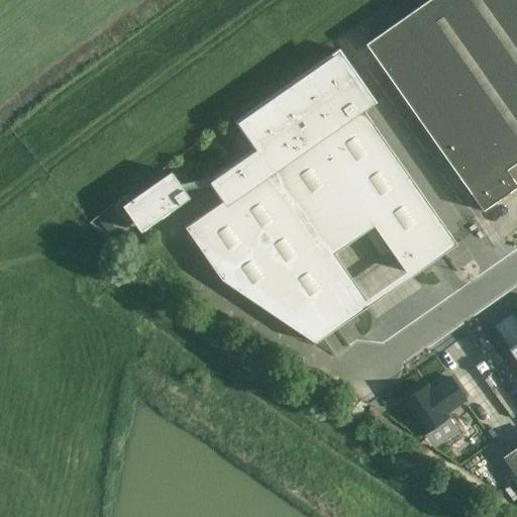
[(516,0),(429,0),(366,45),(483,212),(516,188),(516,185),(506,171),(516,163),(516,0)]
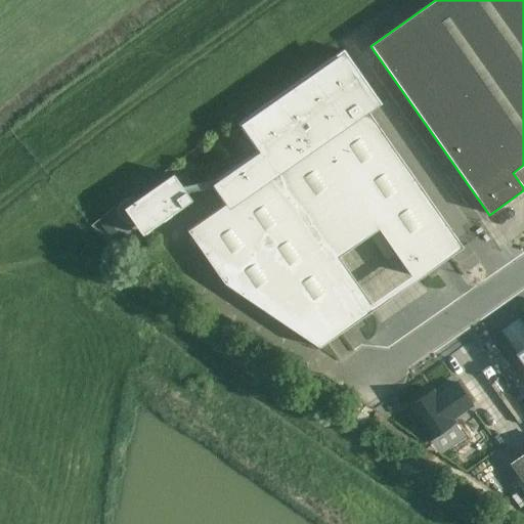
[(210,185),(224,206),(187,231),(224,285),(319,349),(370,313),(322,244),(372,209),(420,279),(464,249),(366,108),(377,101),(380,105),(382,104),(344,50),(237,124),(257,153),(210,185)]
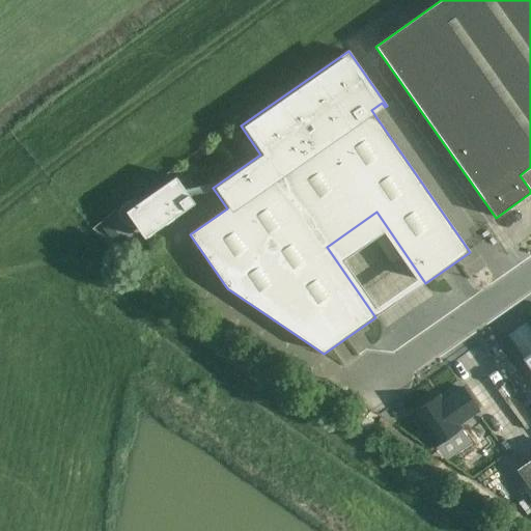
[(195,204),(176,177),(126,213),(144,240),(195,204)]
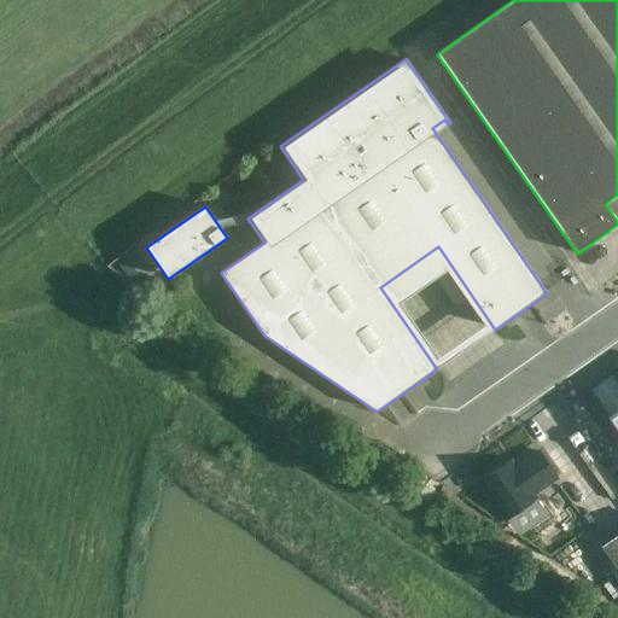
[(479,483),(506,520),(536,500),(532,495),(557,478),(538,452),(514,468),(509,461),(479,483)]
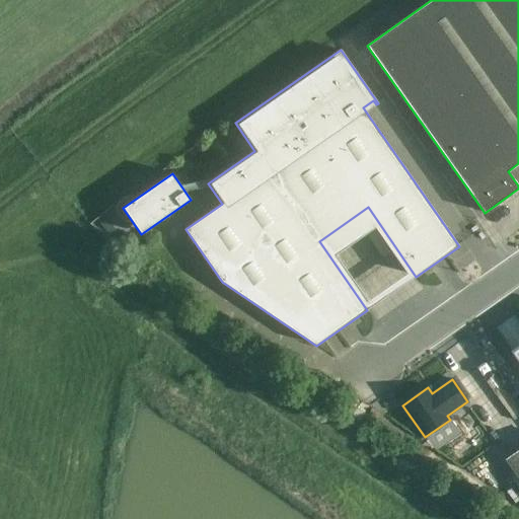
[(518,449),(506,459),(518,477),(518,449)]
